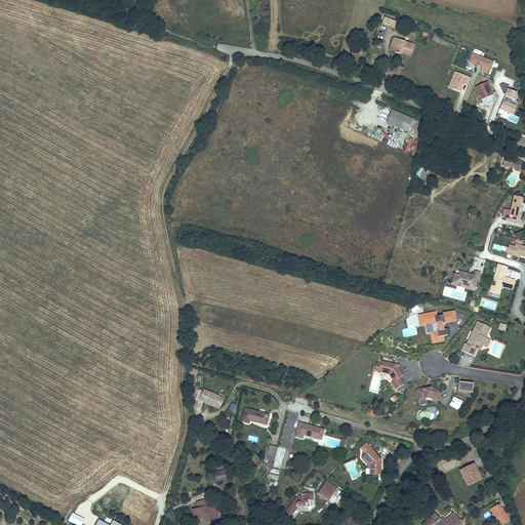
[(386,16),(384,24),(396,29),(399,22),(386,16)]
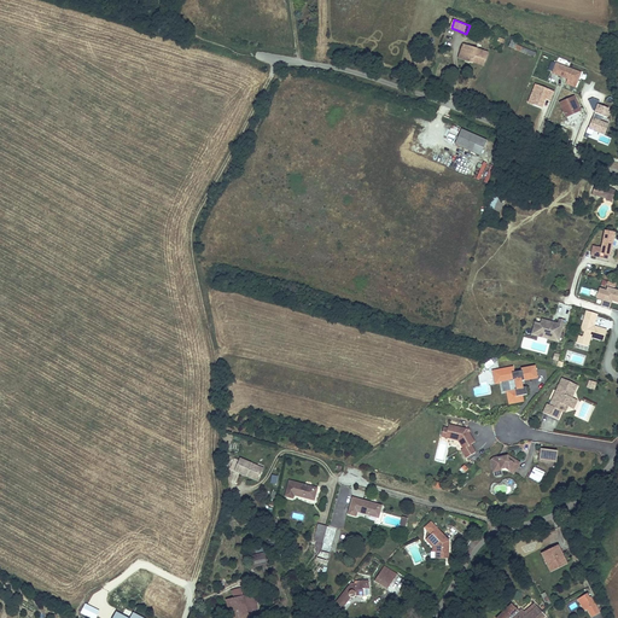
[(465,45),(464,51),(467,52),(464,62),(474,65),(474,63),(485,68),(490,54),(465,45)]
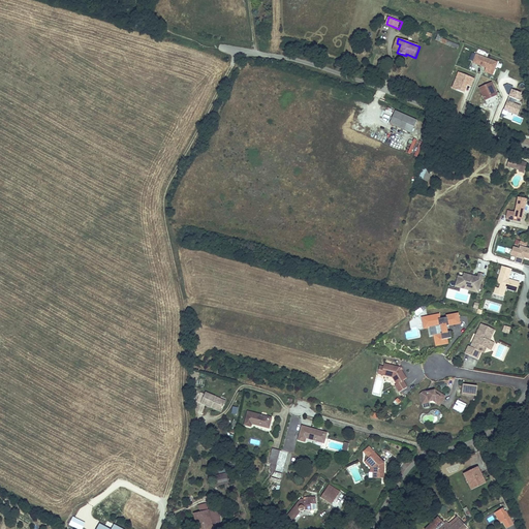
[(458,49),(459,44),(442,39),(441,43),(458,49)]
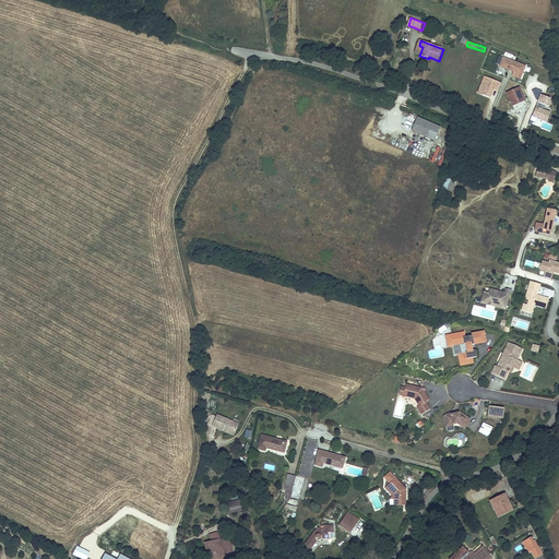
[(520,79),(525,66),(502,57),(499,66),(512,71),(511,74),(520,79)]
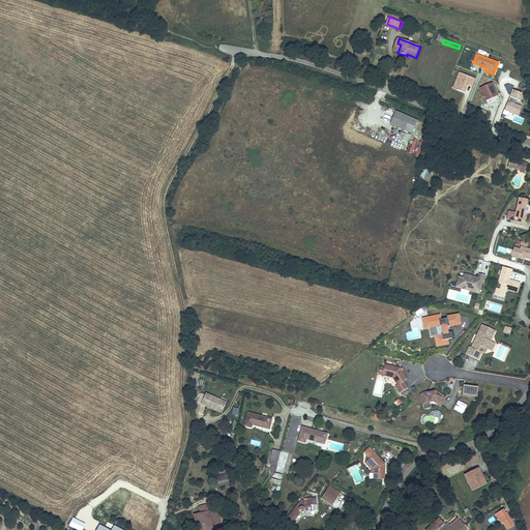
[(472,85),(475,78),(459,71),(454,81),(459,83),(455,89),(464,92),(467,83),(472,85)]
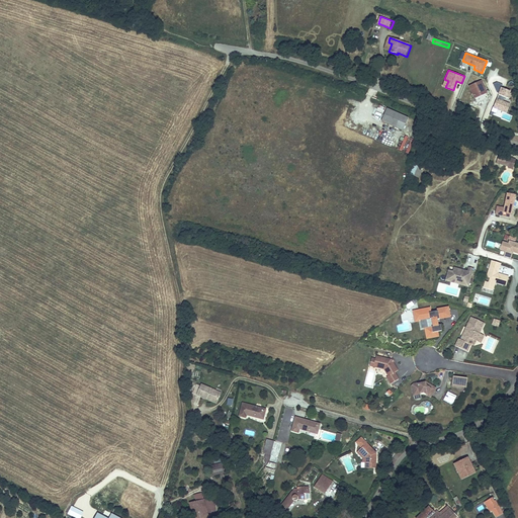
[(473,98),(479,96),(478,94),(486,91),(483,83),(482,81),(468,87),(473,98)]
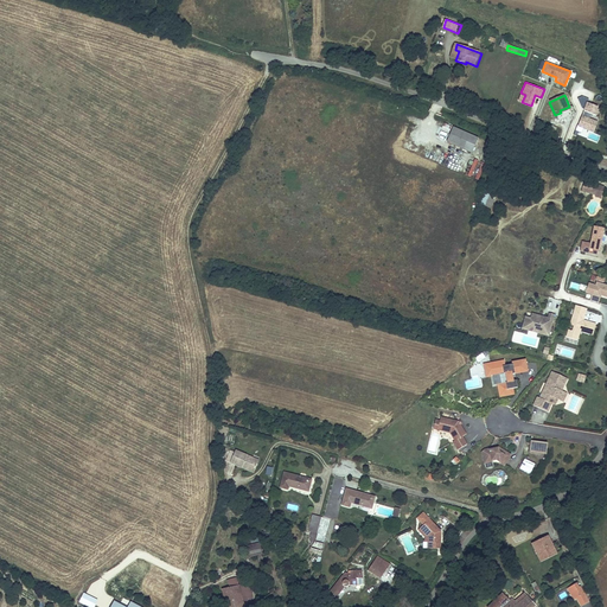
[(588,102),(579,126),(594,132),(598,121),(595,120),(600,107),(588,102)]
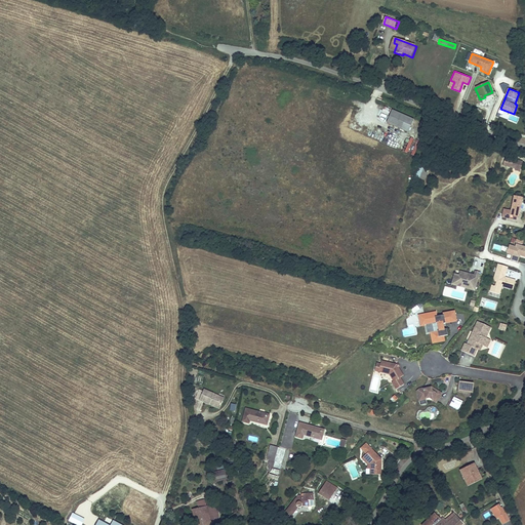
[(392,113),(387,126),(408,134),(412,122),(392,113)]
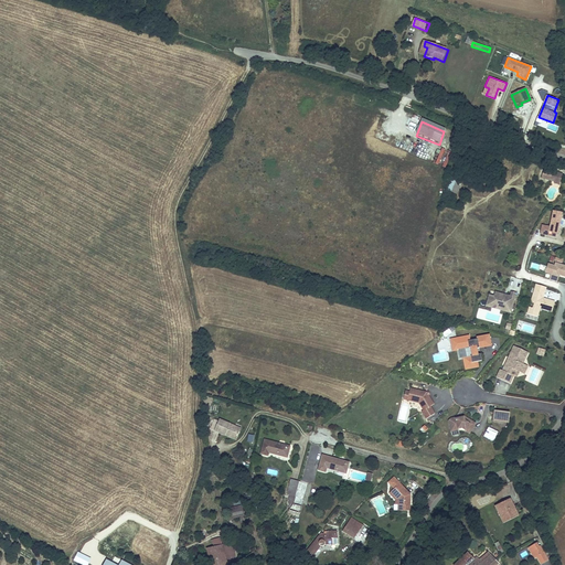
[(408,128),(415,131),(418,126),(412,123),(408,128)]
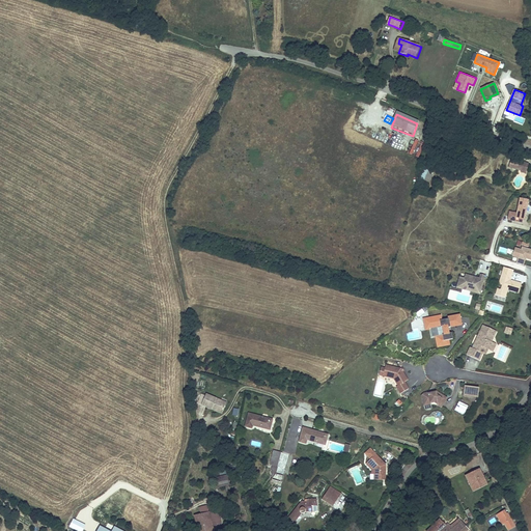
[(415,139),(409,154),(418,158),(425,143),(415,139)]
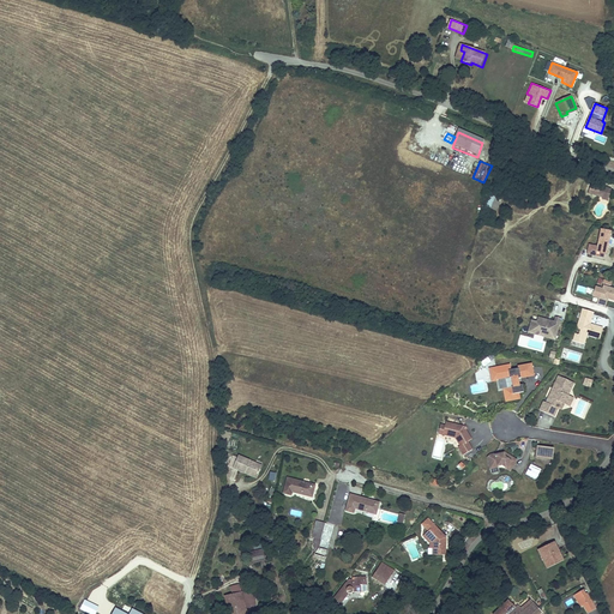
[(600,187),(590,185),(588,194),(602,198),(603,194),(599,193),(600,187)]
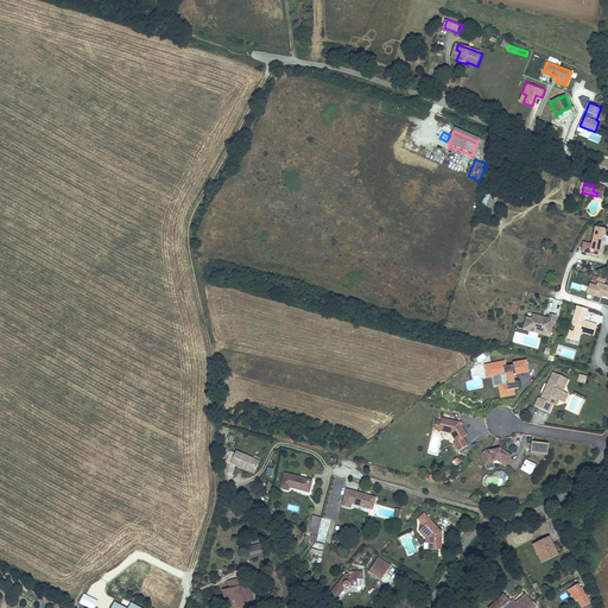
[(603,188),(594,185),(593,191),(597,192),(596,196),(596,197),(601,198),(602,194),(603,188)]
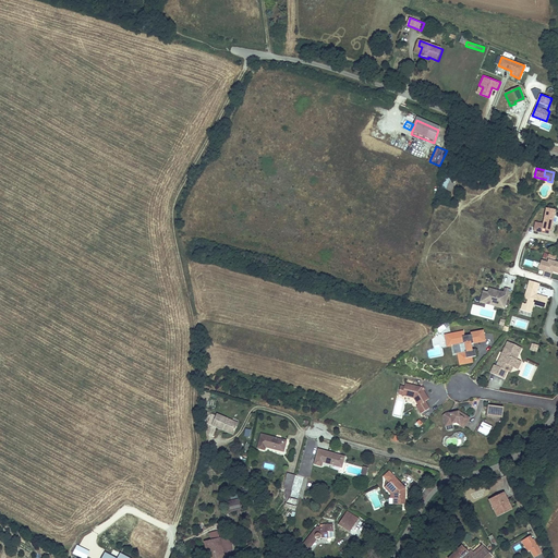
[(441,189),(451,192),(456,181),(445,179),(441,189)]
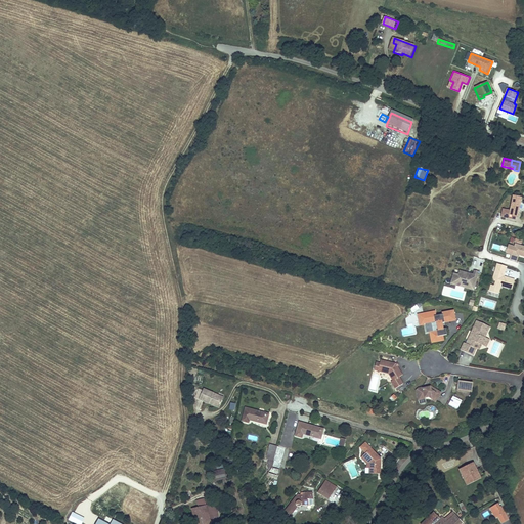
[(515,217),(516,218),(521,199),(514,197),(510,212),(503,210),(500,217),(510,219),(510,216),(515,217)]
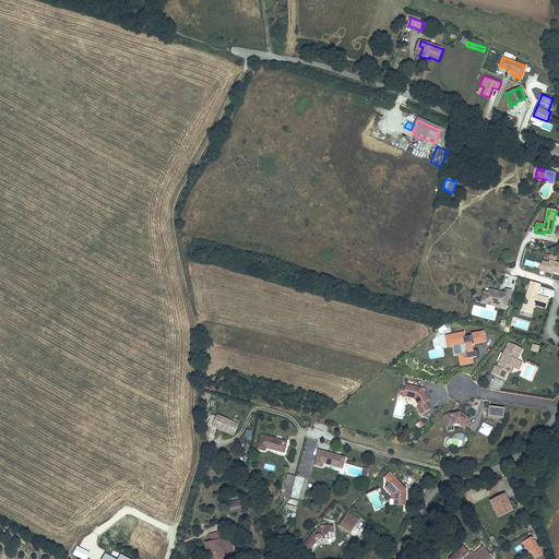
[(548,263),(542,262),(539,270),(545,272),(550,273),(550,271),(552,272),(558,273),(558,263),(549,261),(548,263)]
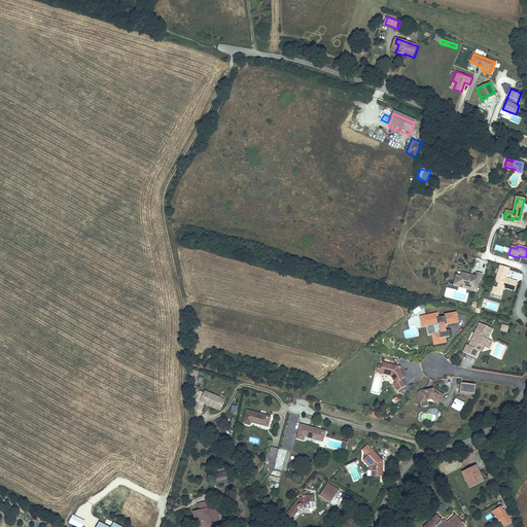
[(516,291),(518,282),(510,280),(507,281),(506,280),(506,279),(510,271),(500,268),(496,283),(499,284),(498,288),(494,287),(492,293),(501,296),(504,288),(516,291)]
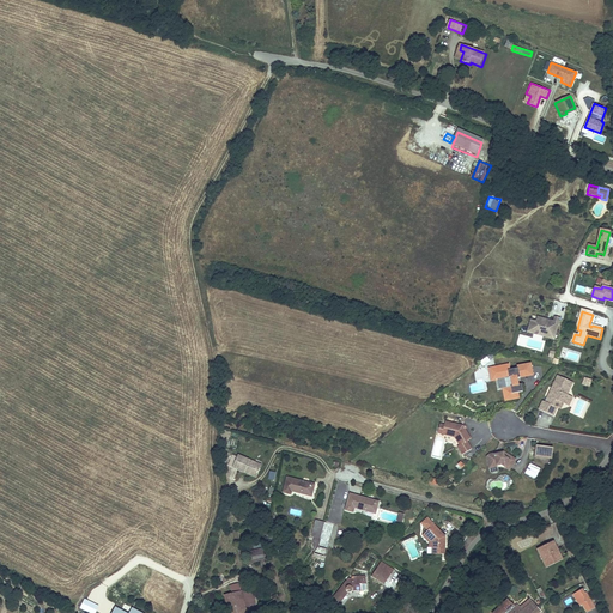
[(533,321),(530,329),(557,335),(560,320),(556,317),(554,322),(551,321),(550,322),(546,321),(547,320),(539,317),(538,322),(533,321)]
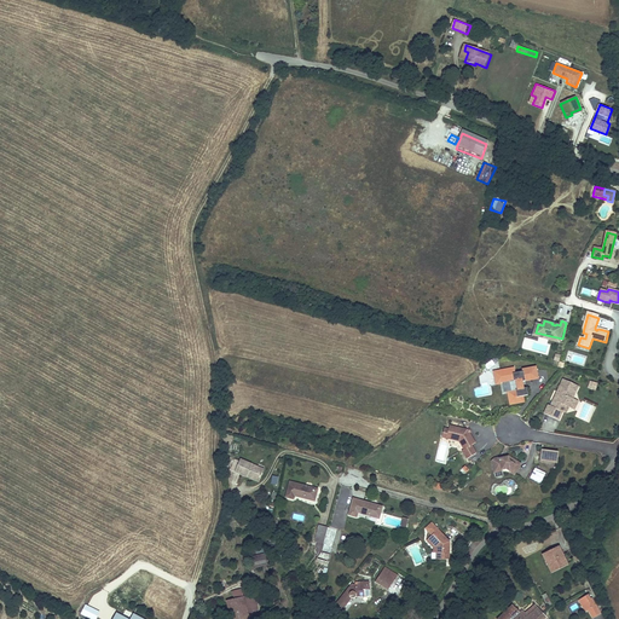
[(562,339),(536,333),(534,336),(561,343),(562,339)]
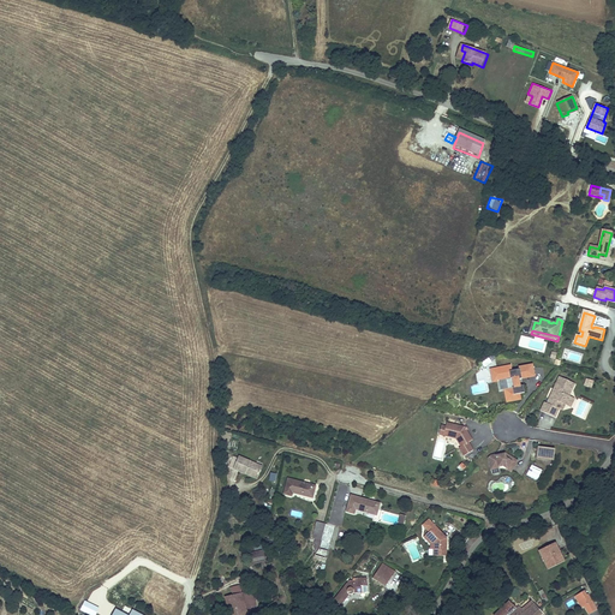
[(518,346),(544,353),(548,341),(521,334),(518,346)]
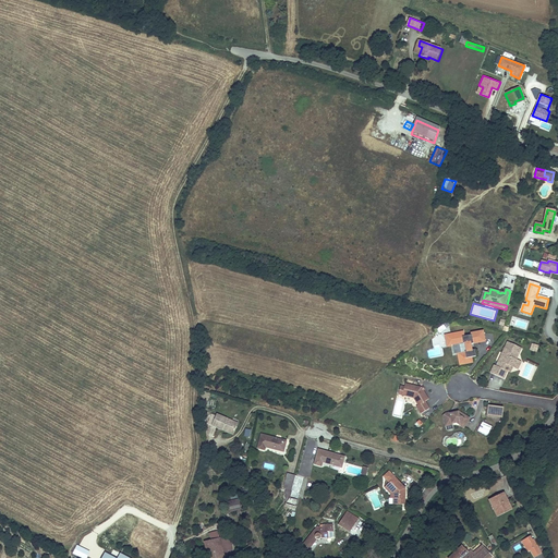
[(531,319),(533,314),(531,314),(521,311),(520,311),(519,316),(531,319)]
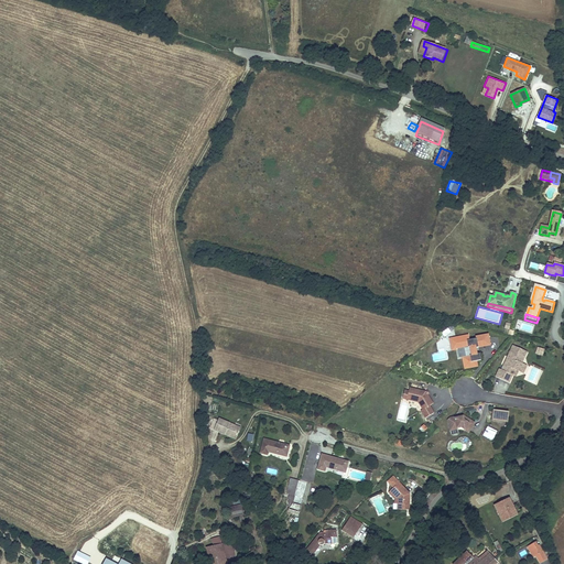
[(470,336),(457,338),(459,350),(461,358),(464,358),(467,357),(468,364),(470,364),(472,369),(479,368),(478,362),(483,361),(481,355),(479,356),(479,354),(478,354),(477,350),(478,350),(478,349),(492,347),(490,336),(478,338),(479,340),(472,342),(470,336)]
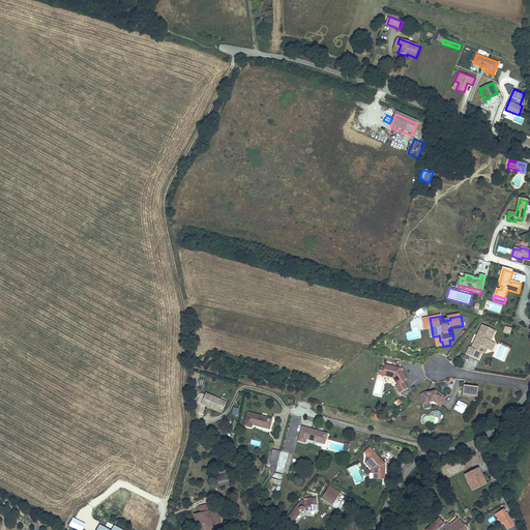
[(497,332),(483,326),(478,336),(480,337),(477,345),(475,344),(472,349),(470,348),(467,355),(479,361),(482,354),(484,351),(487,353),(488,350),(492,343),(497,332)]
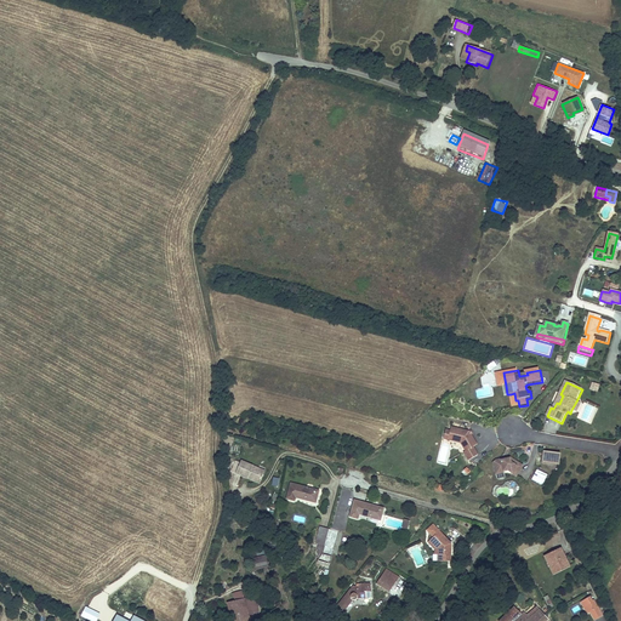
[(469,431),(453,426),(450,432),(449,437),(462,440),(461,443),(466,450),(463,451),(468,460),(478,455),(474,446),(478,444),(472,434),(471,432),(469,431)]
